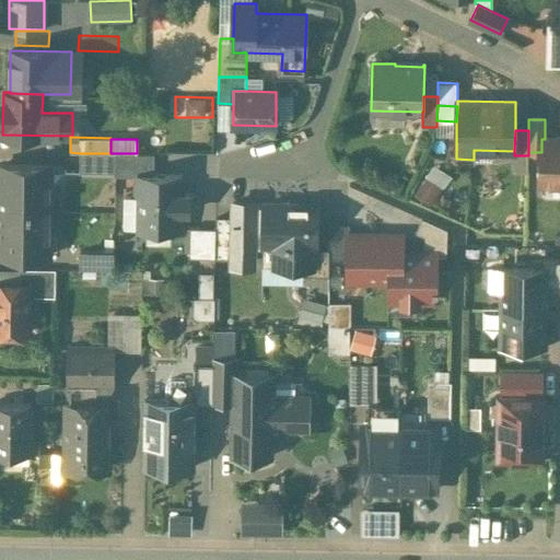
[(559,140),(541,140),(541,152),(540,185),(559,185),(559,140)]
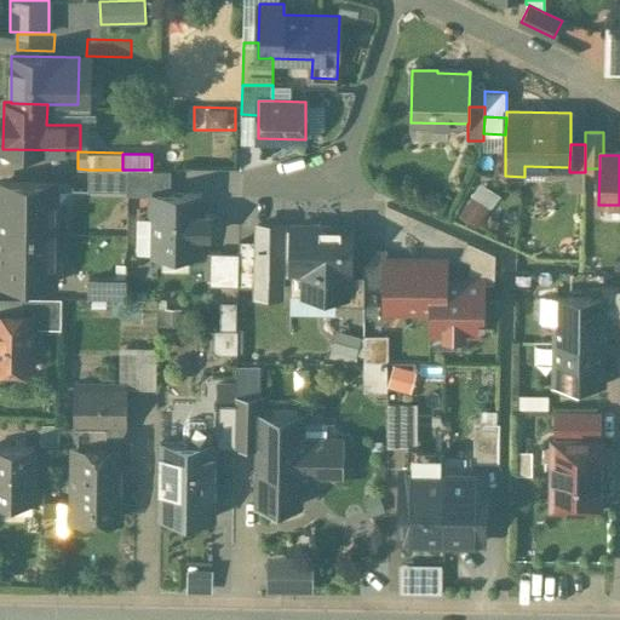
[(122,170),(89,170),(89,191),(127,191),(127,170),(122,170)]
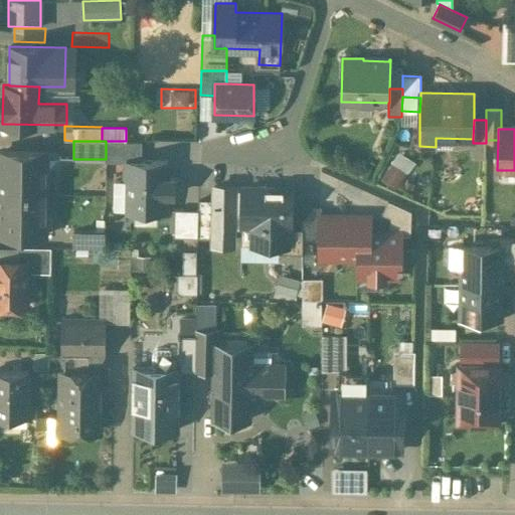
[(126,141),(106,141),(106,159),(106,162),(127,162),(127,161),(142,161),(142,142),(126,141)]
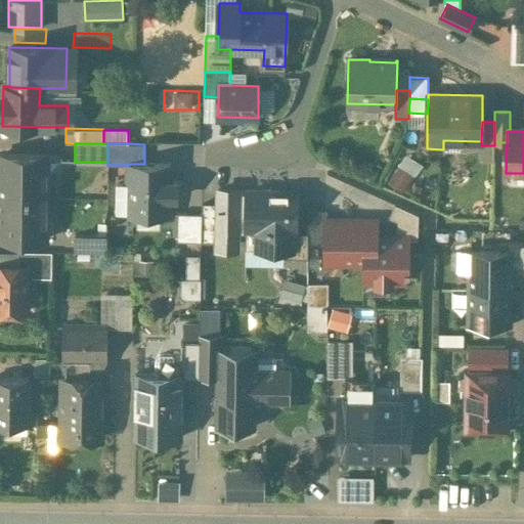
[(494,145),(481,145),(481,158),(493,158),(494,145)]
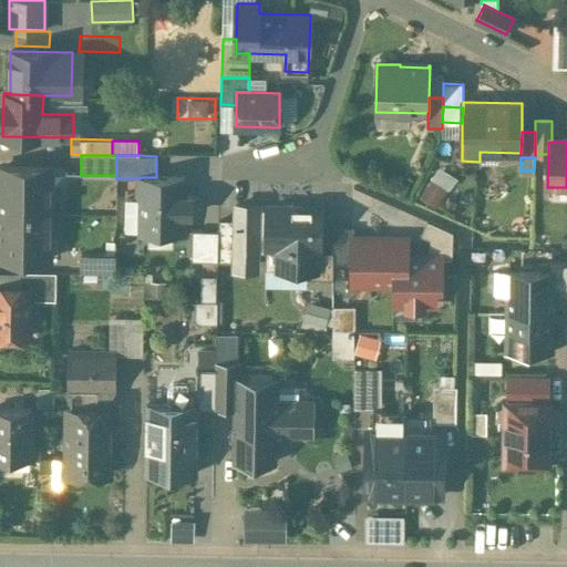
[(441,207),(462,176),(444,165),(424,196),(441,207)]
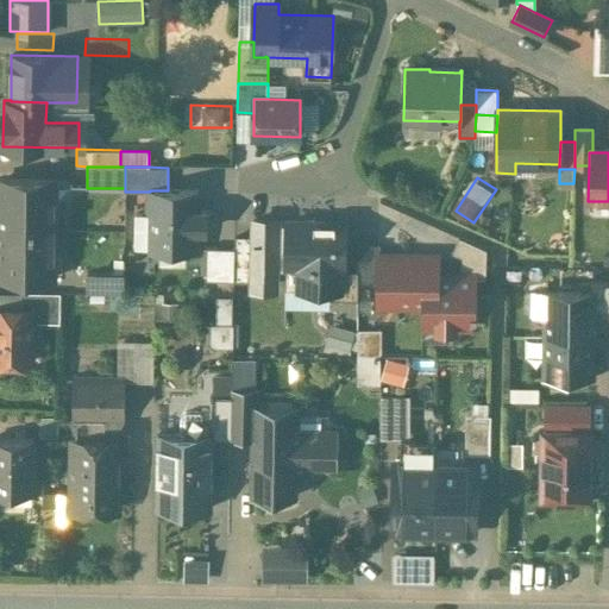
[(55,181),(0,179),(0,228),(54,230),(55,181)]
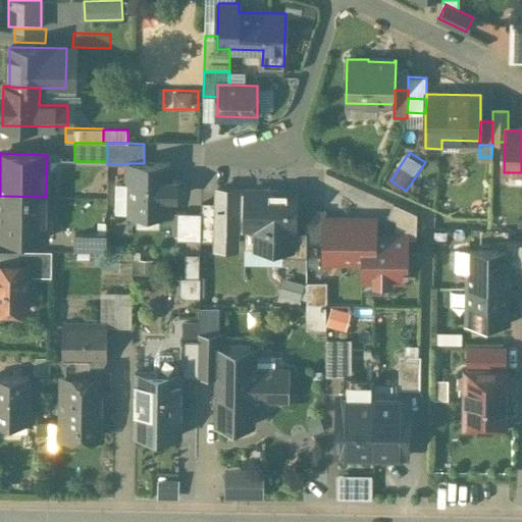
[(144,163),(128,163),(128,164),(127,213),(168,214),(169,164),(144,163)]
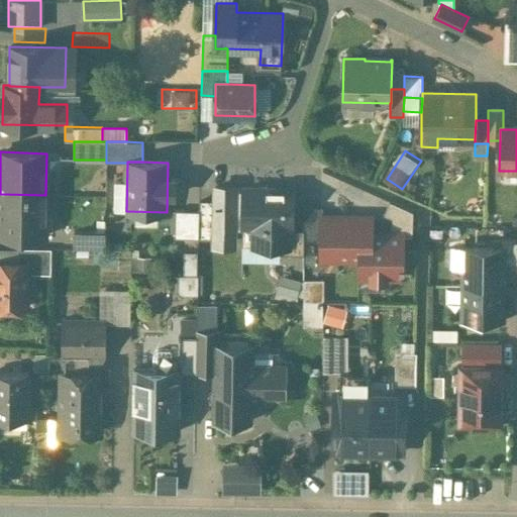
[(214,231),(215,231),(215,239),(214,239),(214,245),(234,246),(235,230),(242,230),(242,245),(288,246),(289,226),(291,226),(292,190),(244,189),(244,191),(235,191),(236,189),(215,188),(214,202),(214,231)]
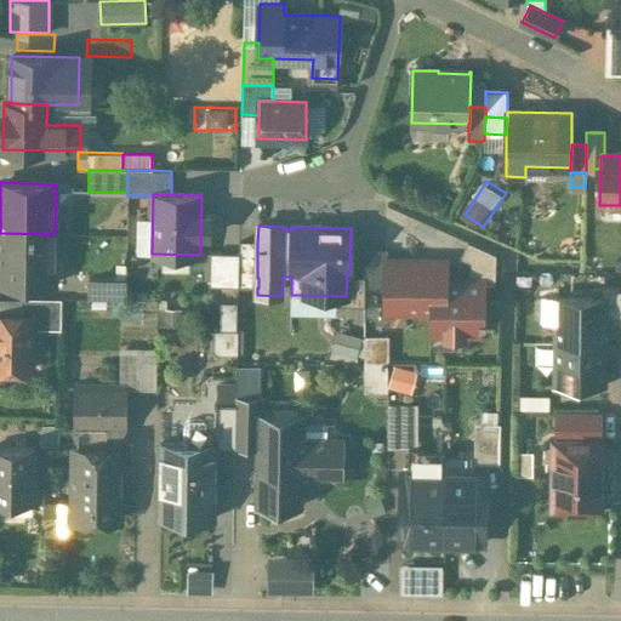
[(55,234),(0,233),(0,283),(55,284),(55,234)]
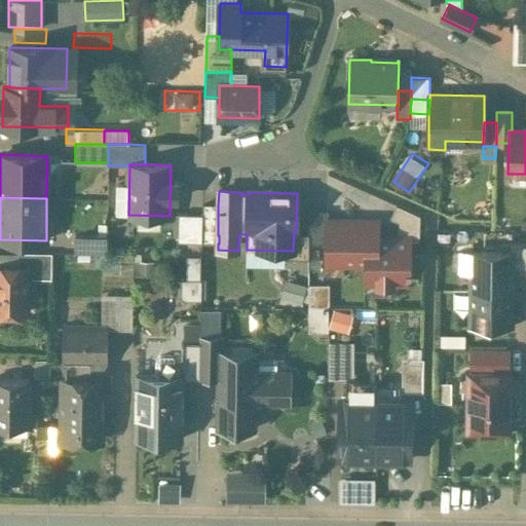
[(420,215),(396,204),(389,218),(399,222),(398,238),(409,238),(409,240),(419,240),(420,215)]
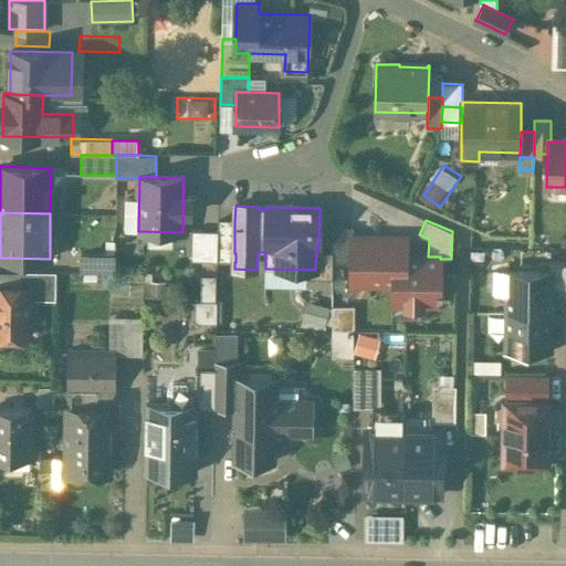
[(234,221),(218,221),(218,261),(234,262),(236,262),(236,253),(234,253),(234,221)]
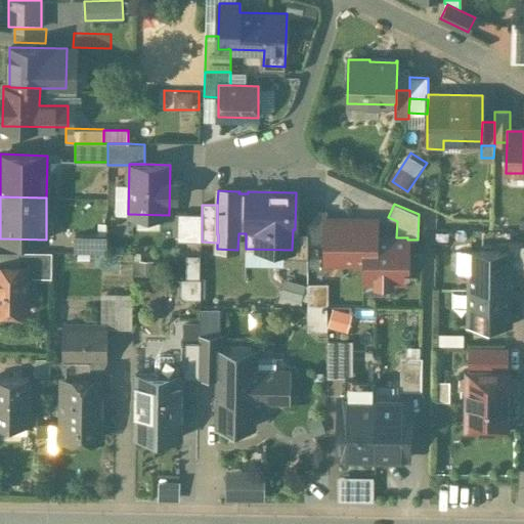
[(328,210),(308,210),(307,243),(325,243),(325,219),(326,219),(328,210)]
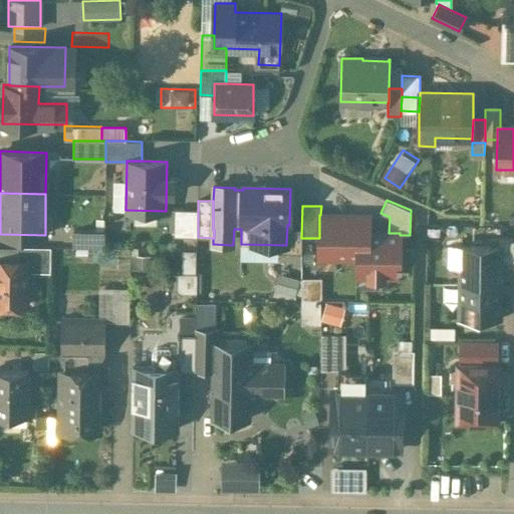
[(320,215),(319,215),(319,238),(319,257),(337,257),(337,253),(358,254),(366,254),(366,257),(368,257),(368,233),(368,215),(320,215)]
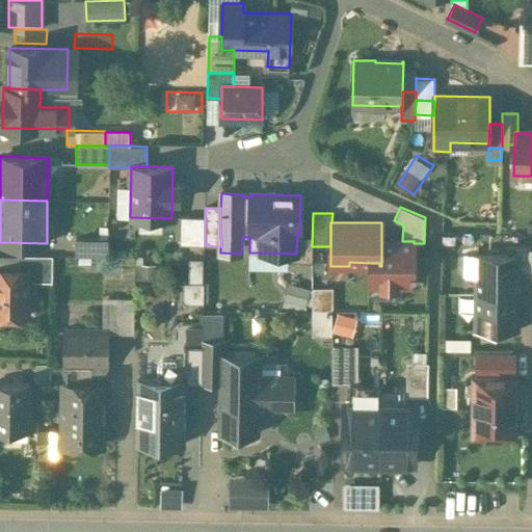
[(108,239),(77,238),(76,256),(107,257),(108,239)]
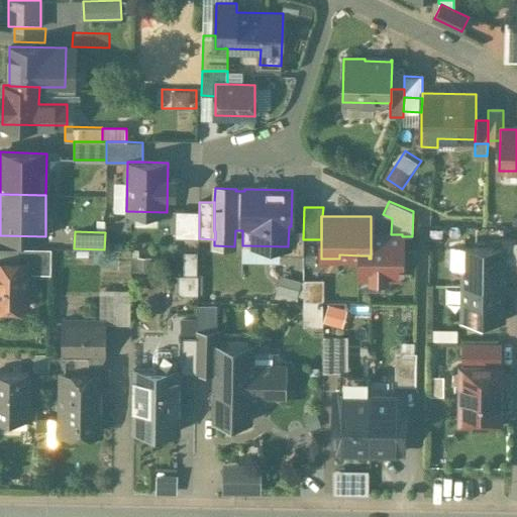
[(391,234),(371,234),(371,259),(369,259),(369,255),(360,255),(359,276),(372,277),(371,279),(385,280),(386,277),(396,277),(397,261),(402,261),(402,236),(402,234),(391,234)]
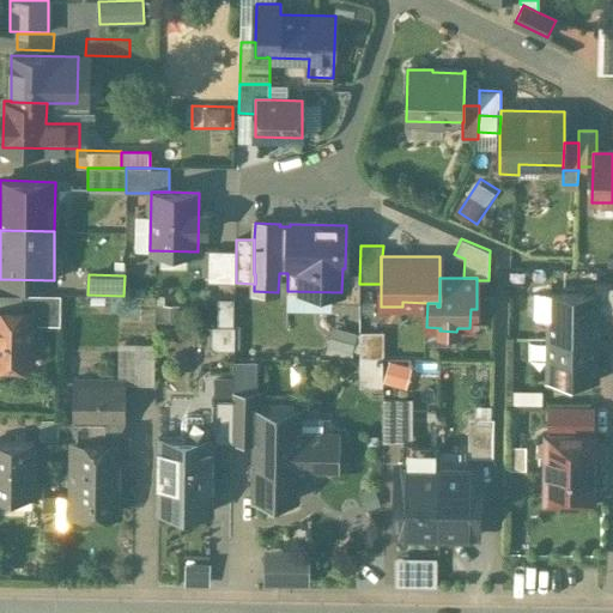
[(598,295),(598,320),(612,319),(612,286),(598,287),(598,295)]
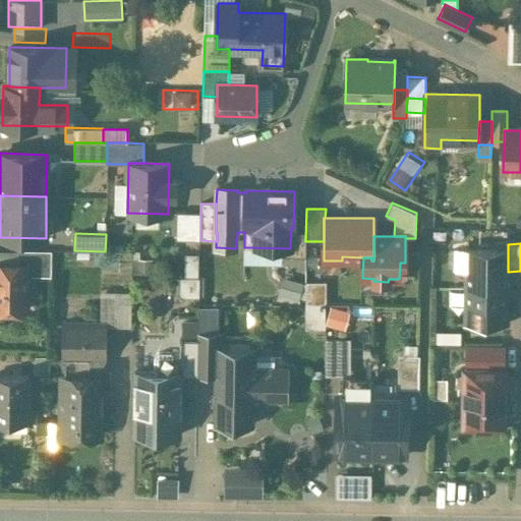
[(52,250),(19,250),(18,265),(27,265),(27,271),(51,272),(52,250)]
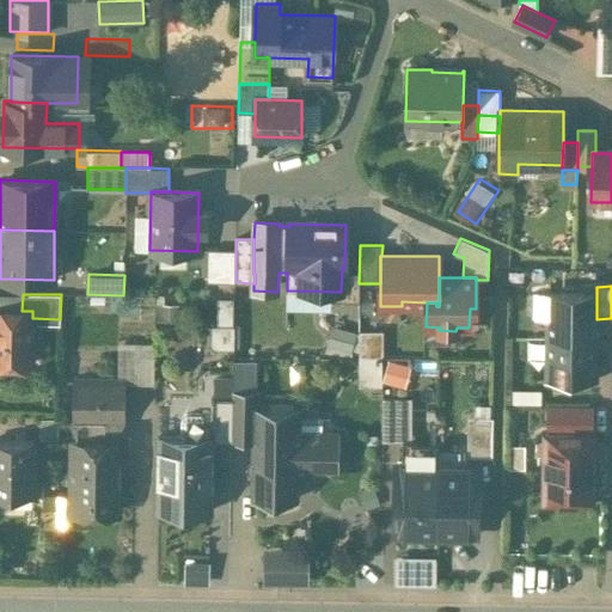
[(546,336),(597,336),(597,319),(597,294),(546,294),(546,336)]
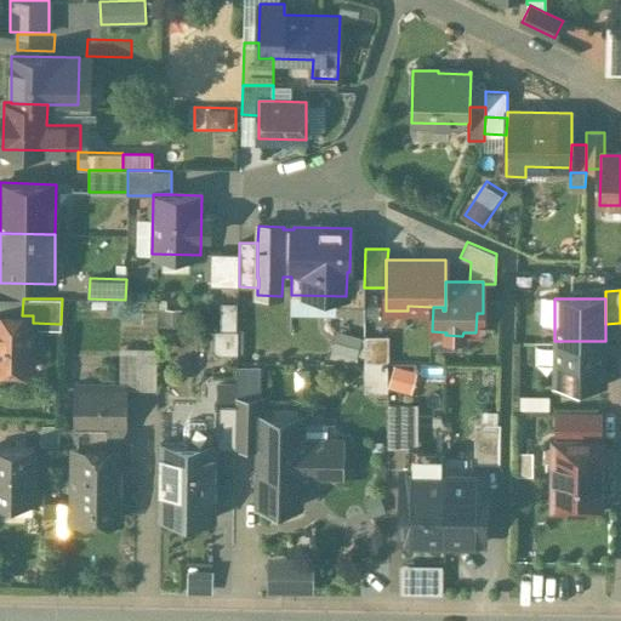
[(241,326),(241,301),(227,301),(227,326),(241,326)]
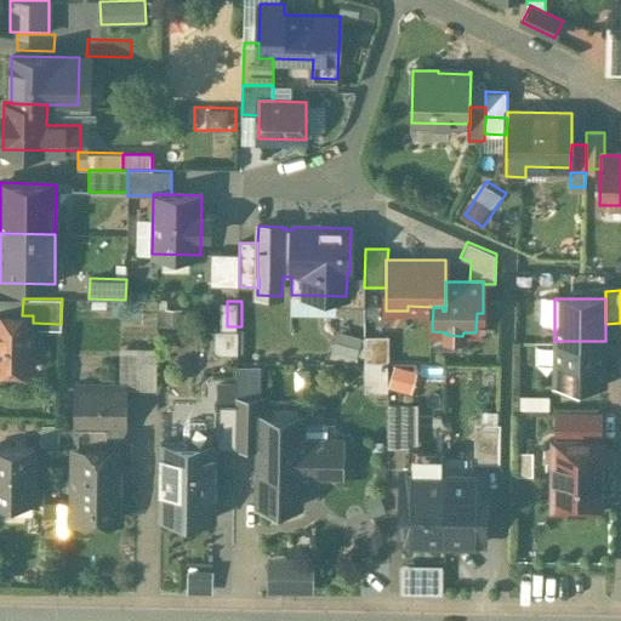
[(22,315),(0,314),(0,366),(32,368),(33,323),(33,315),(22,315)]
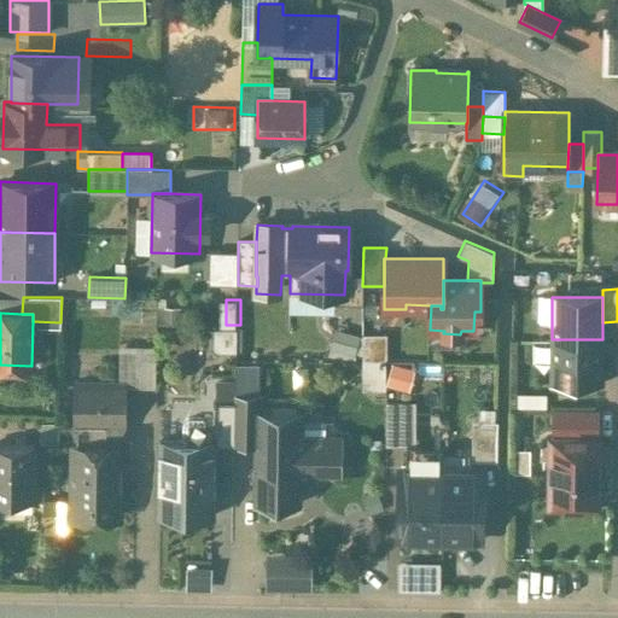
[(222,330),(223,348),(239,347),(238,328),(222,330)]
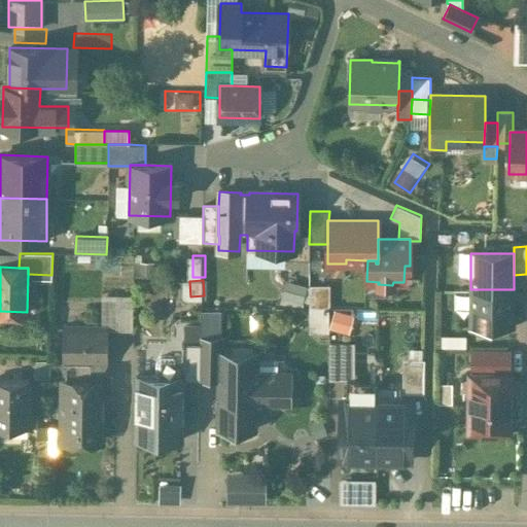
[(287,300),(312,304),(315,284),(289,280),(287,300)]
